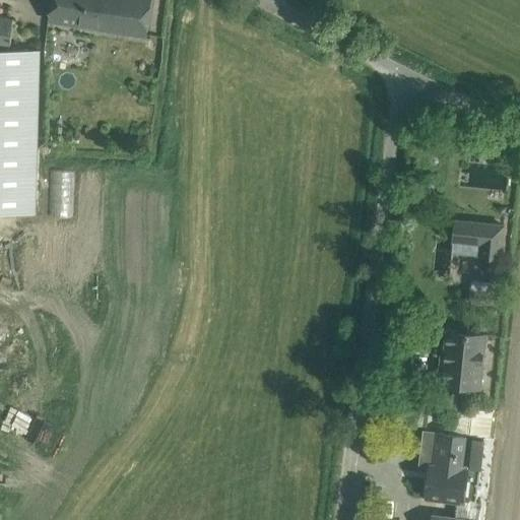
[(145,37),(151,0),(51,0),(48,21),(145,37)]
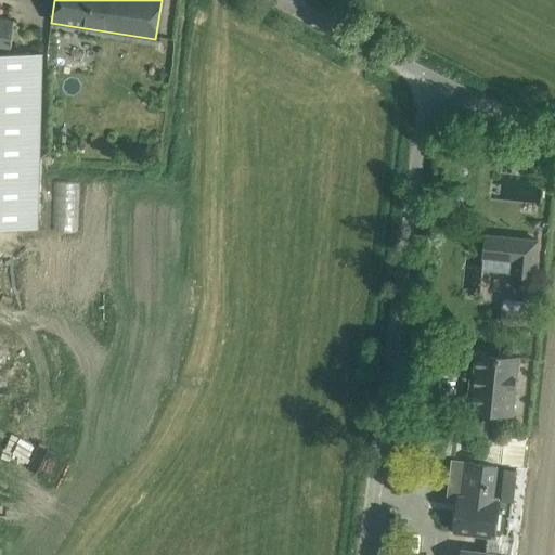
[(0,49),(11,50),(13,21),(0,18),(0,49)]
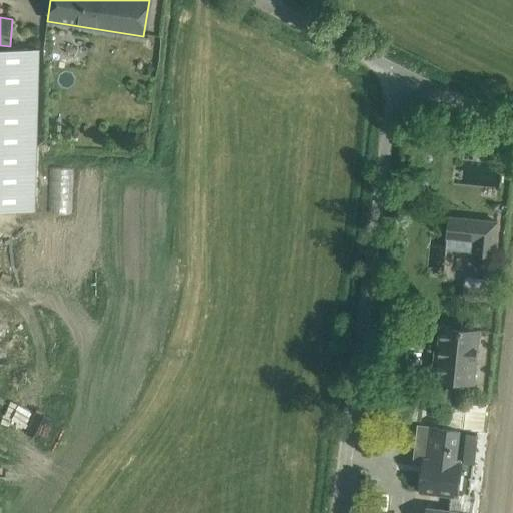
[(37,51),(0,49),(0,209),(33,210),(37,51)]
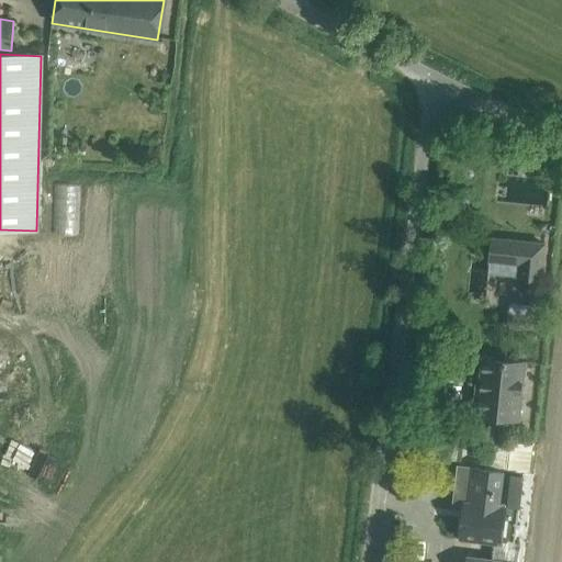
[(540,279),(543,244),(492,238),(489,260),(519,263),(518,277),(540,279)]
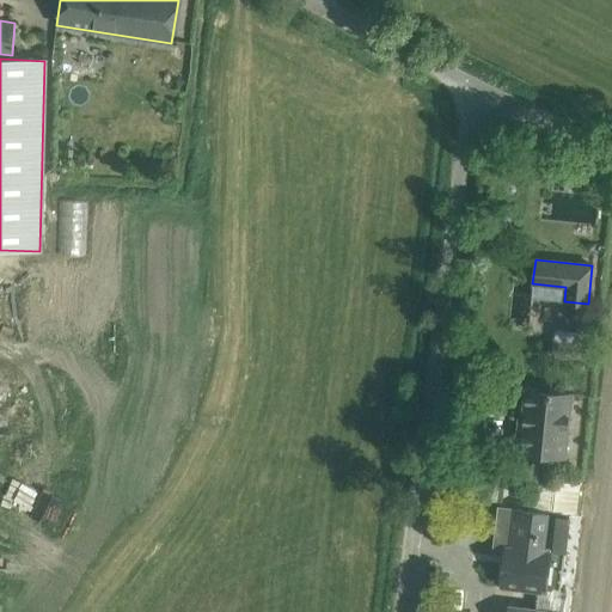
[(550,357),(563,359),(583,361),(586,344),(552,340),(550,357)]
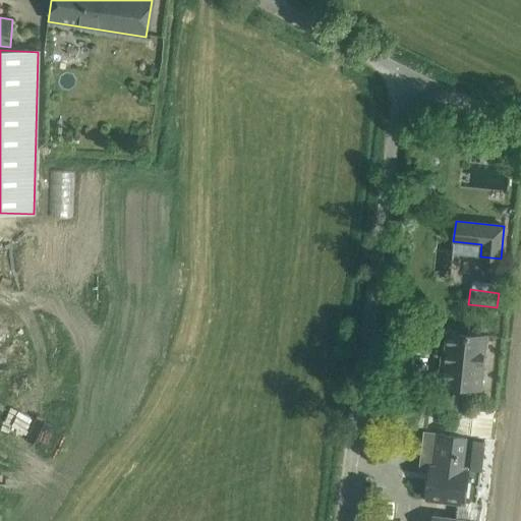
[(0,316),(0,358),(11,359),(12,317),(0,316)]
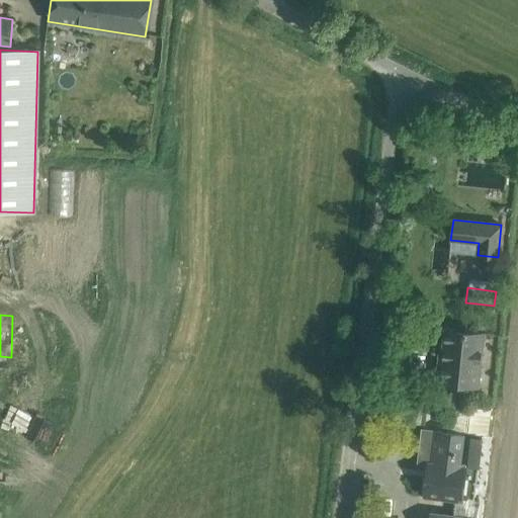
[(436,382),(456,384),(478,386),(484,334),(444,330),(440,363),(438,363),(436,382)]
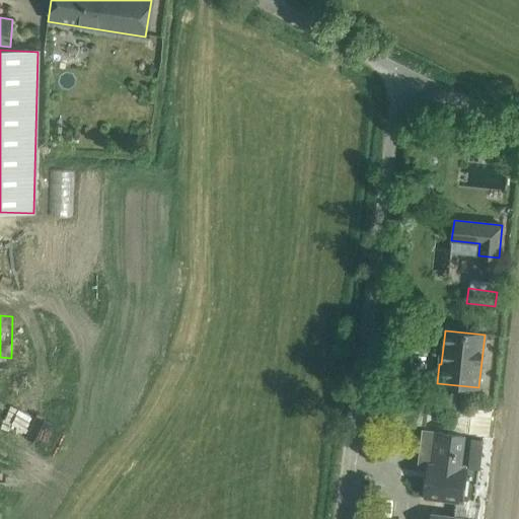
[(422,402),(379,397),(378,397),(376,411),(406,414),(404,427),(419,429),(422,402)]
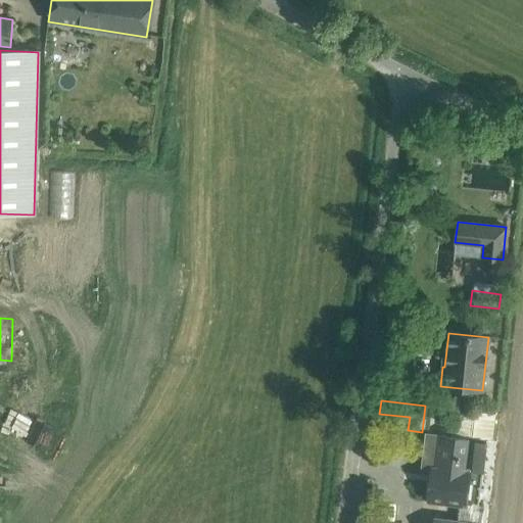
[(453,408),(449,437),(438,435),(429,503),(458,507),(457,520),(433,517),(432,522),(384,522),(387,504),(373,502),(370,522),(482,522),(485,505),(481,505),(488,442),(493,442),(496,414),(453,408)]
